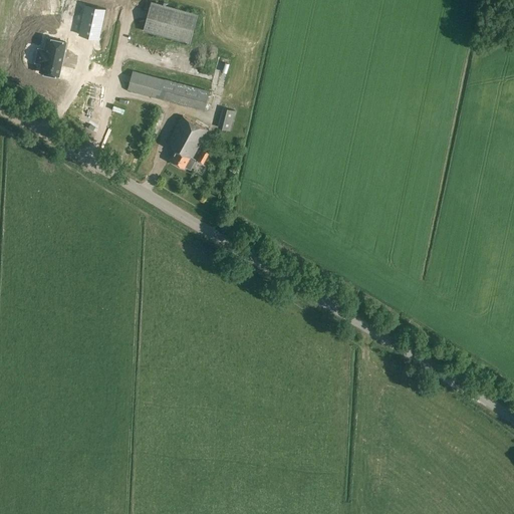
[(191,43),(199,13),(152,0),(143,31),(191,43)]
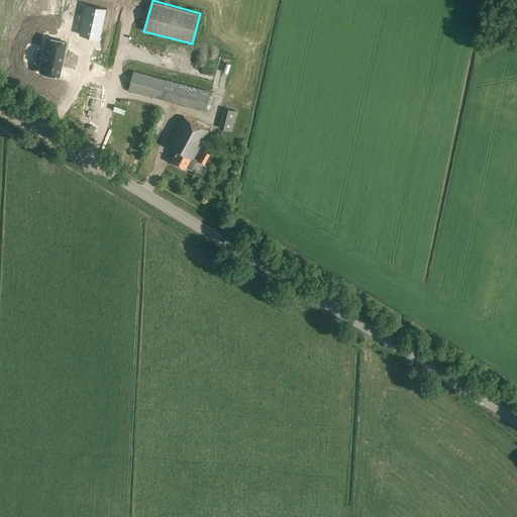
[(88,18),(81,47),(101,52),(107,22),(88,18)]
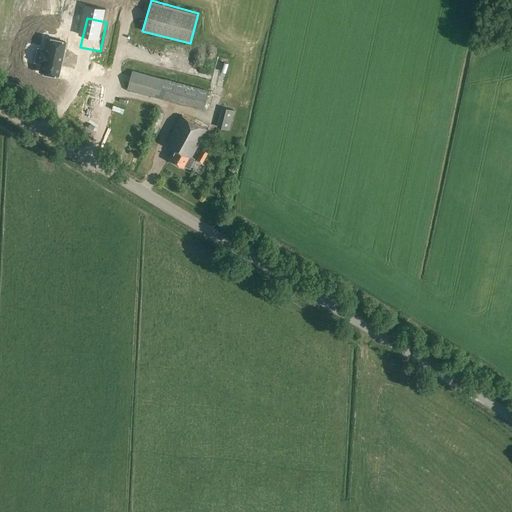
[(59,87),(67,53),(48,49),(45,61),(39,60),(37,73),(43,74),(41,83),(59,87)]
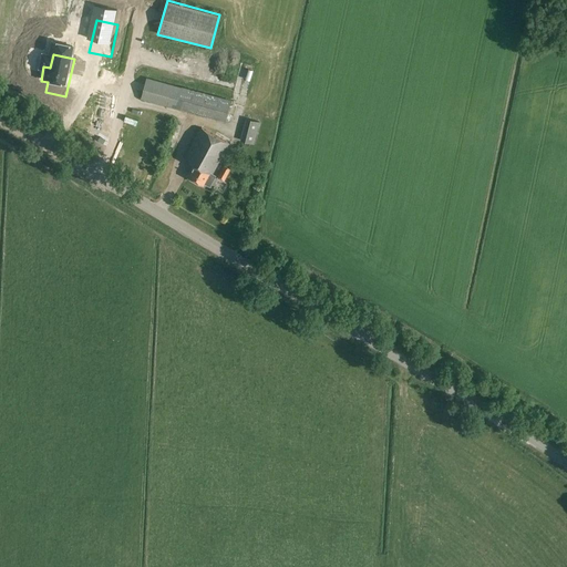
[(226,121),(232,100),(146,78),(141,99),(226,121)]
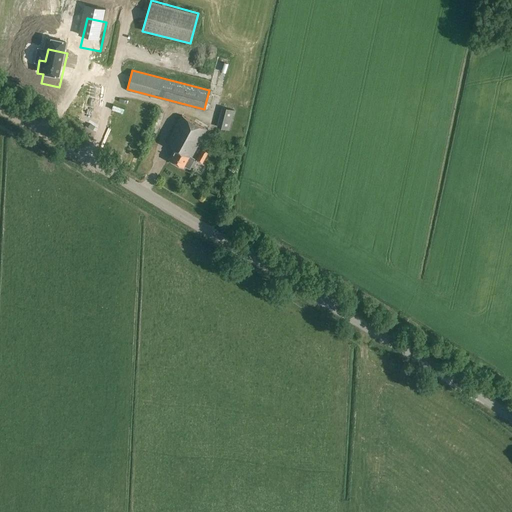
[(229,130),(234,111),(222,108),(218,127),(229,130)]
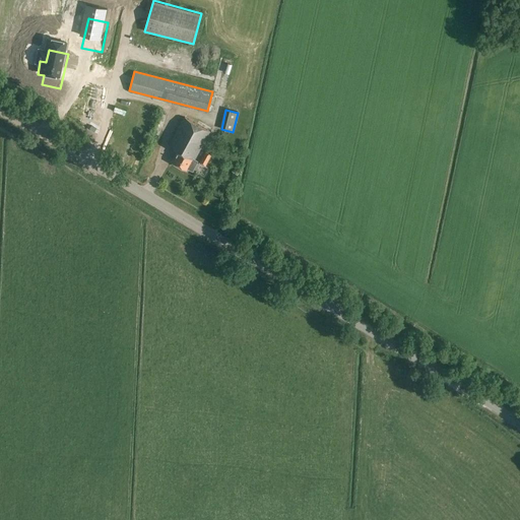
[(194,161),(210,132),(185,119),(170,148),(179,152),(173,164),(187,172),(193,160),(194,161)]
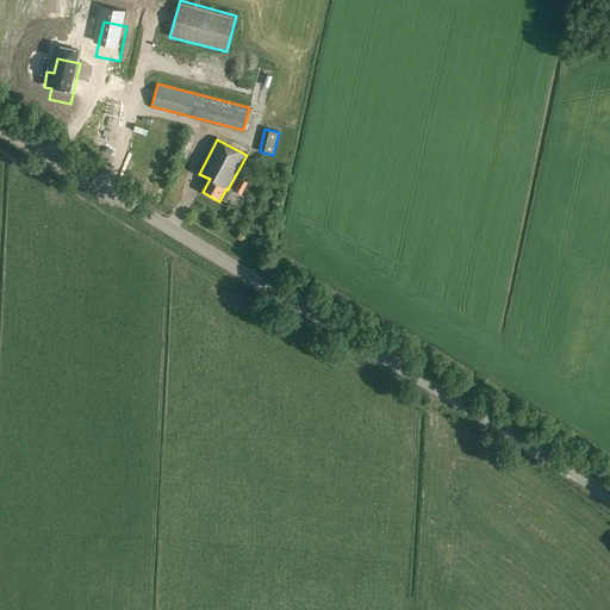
[(241,194),(249,181),(241,178),(234,191),(241,194)]
